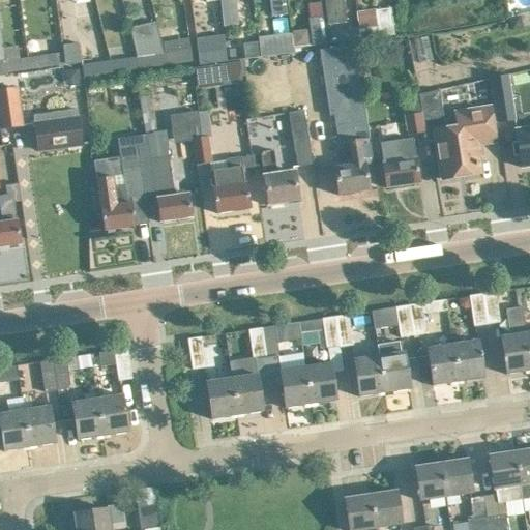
[(233,0),(219,0),(223,26),(236,25),(233,0)]
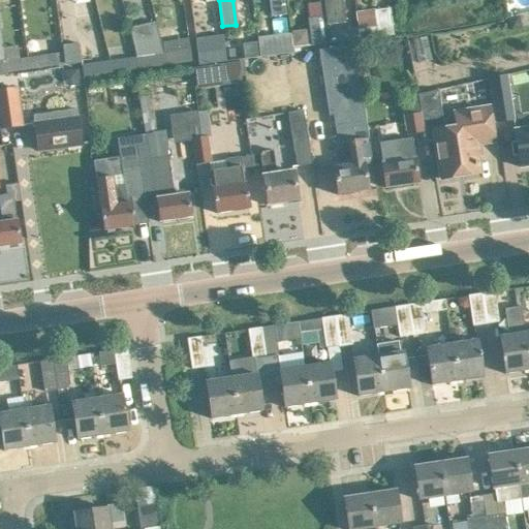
[(272,0),(274,13),(288,11),(286,0),(272,0)]
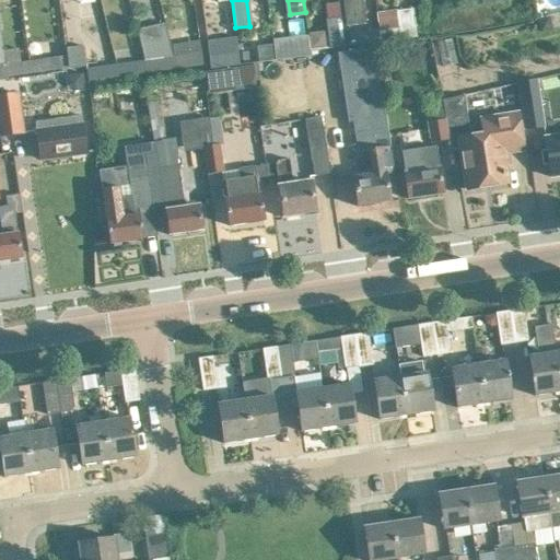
[(365,24),(365,22),(362,0),(342,0),(346,27),(365,24)]
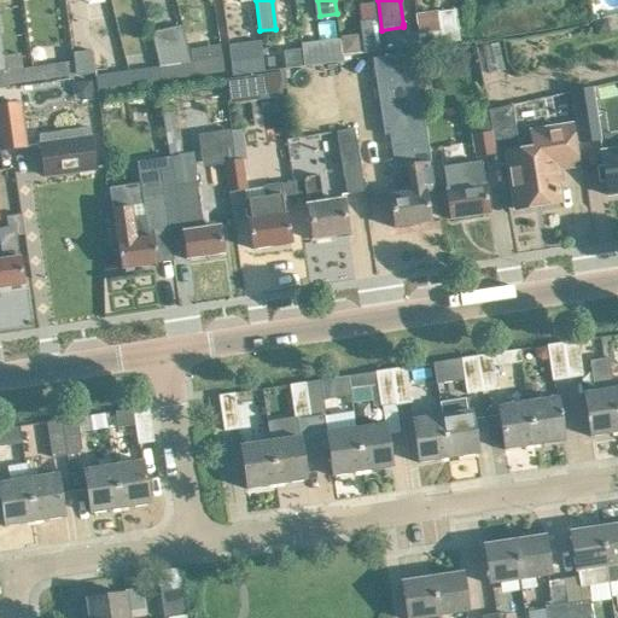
[(418,33),(417,33),(419,48),(421,48),(460,42),(456,10),(415,15),(417,22),(418,33)]
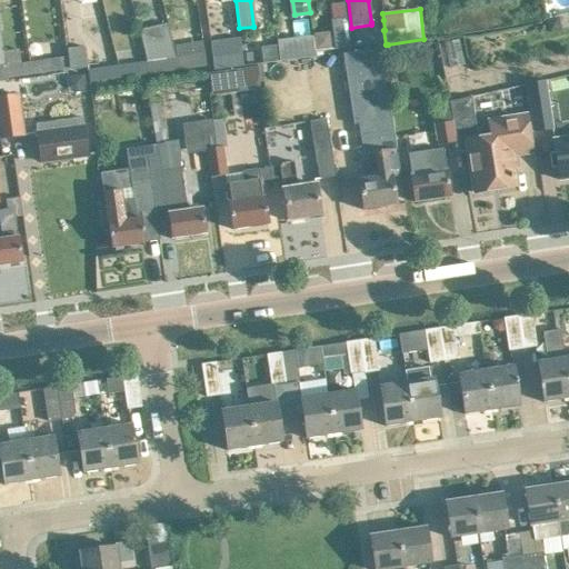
[(291,35),(310,32),(308,18),(289,21),(291,35)]
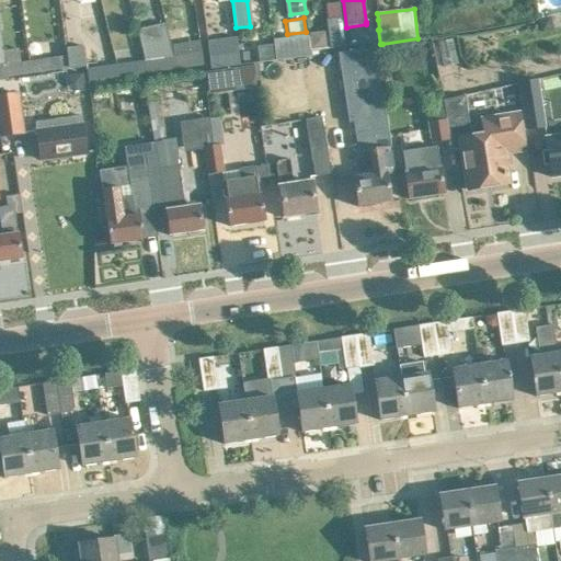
[(309,38),(308,38),(309,52),(345,46),(341,18),(327,19),(328,32),(308,35),(309,38)]
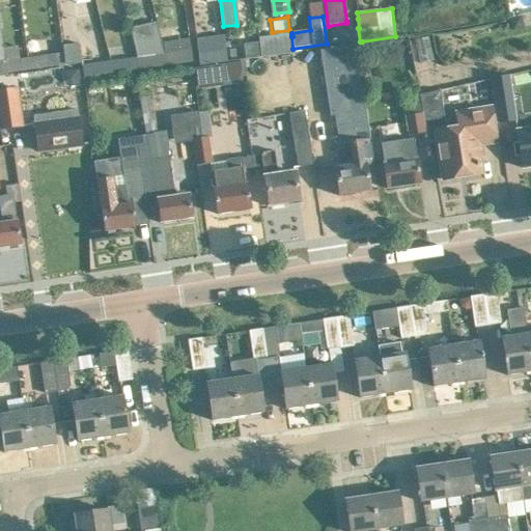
[(0,74),(28,71),(27,58),(5,61),(0,27),(1,27),(0,20),(0,74)]
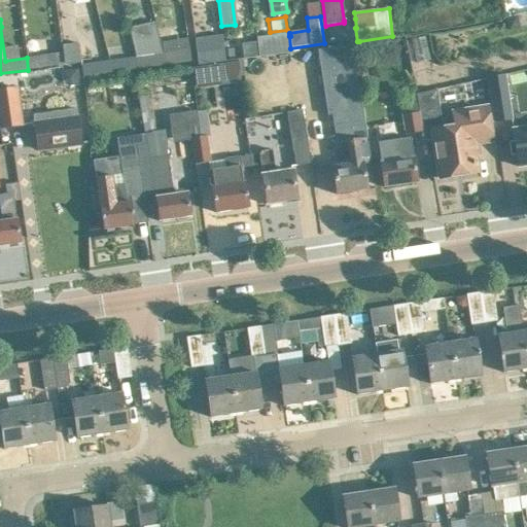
[(165,65),(162,53),(154,22),(129,28),(136,57),(139,69),(165,65)]
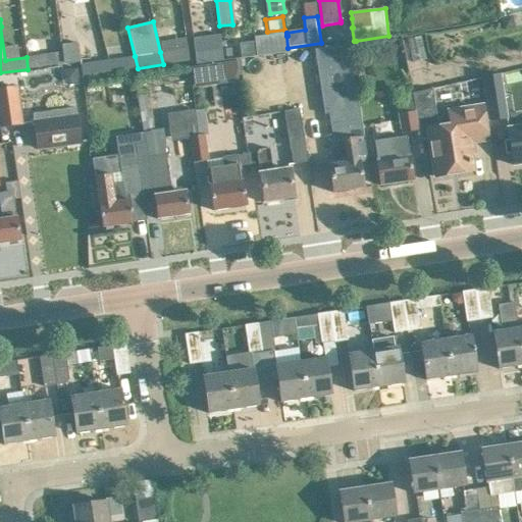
[(326,43),(354,41),(352,28),(325,32),(326,43)]
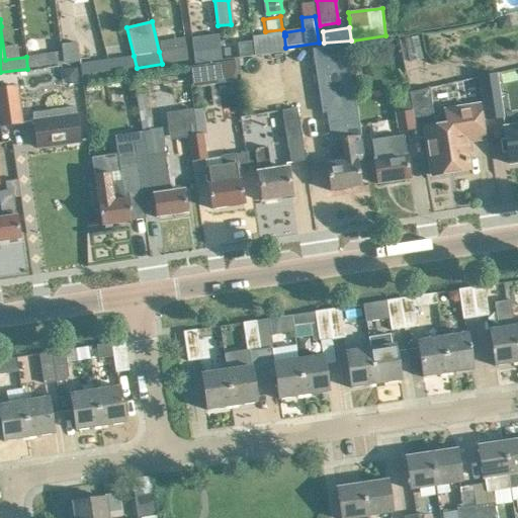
[(77,41),(62,44),(63,51),(64,63),(64,65),(80,63),(77,41)]
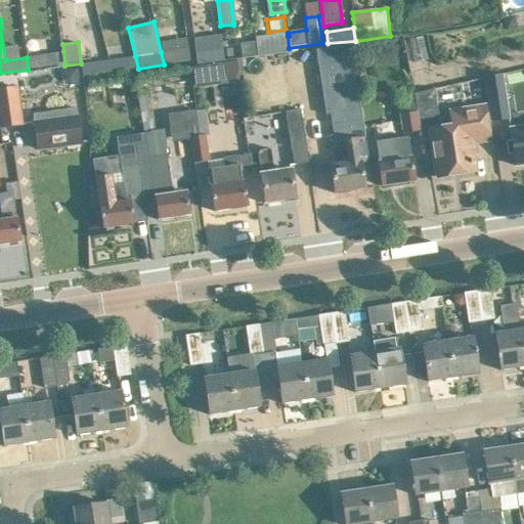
[(255,42),(242,44),(243,58),(247,57),(257,56),(255,42)]
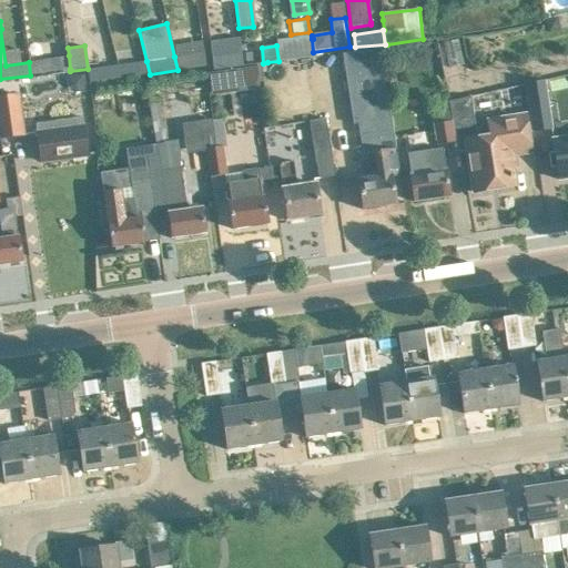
[(351,52),(342,53),(353,124),(357,123),(358,125),(363,159),(375,156),(378,180),(358,183),(359,188),(363,210),(396,205),(392,176),(399,175),(399,171),(396,151),(389,117),(391,115),(385,90),(381,69),(376,49),(351,52)]
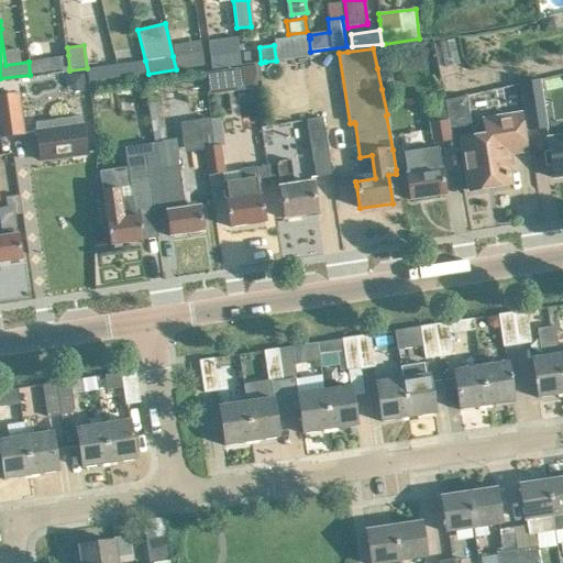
[(202,52),(173,56),(176,69),(206,65),(202,52)]
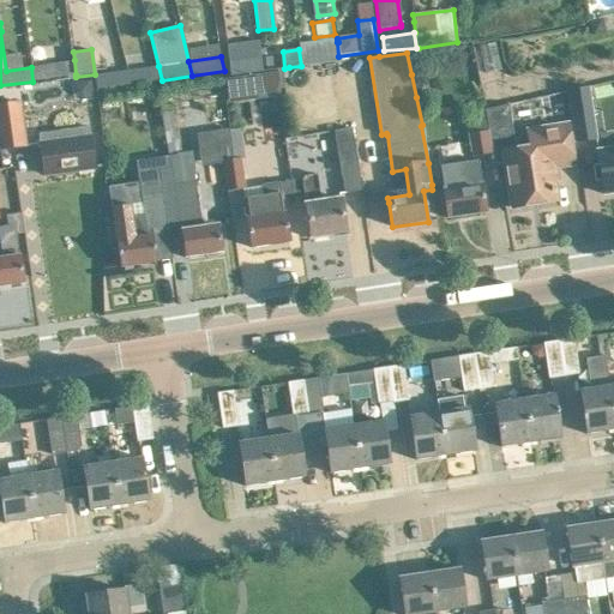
[(259,58),(229,61),(232,76),(262,72),(259,58)]
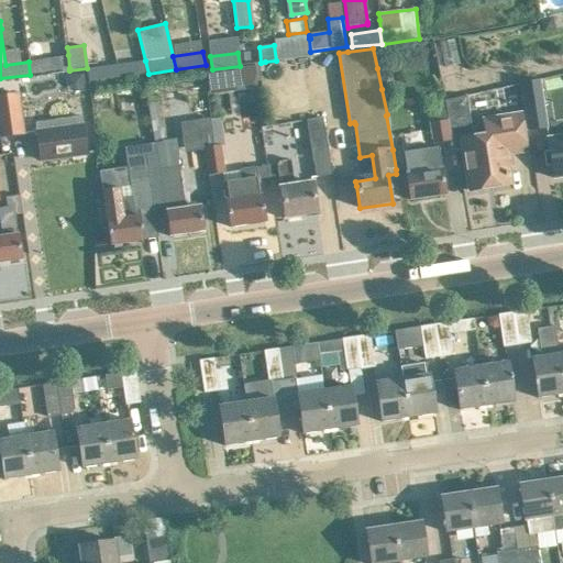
[(68,55),(29,62),(30,75),(69,68),(68,55)]
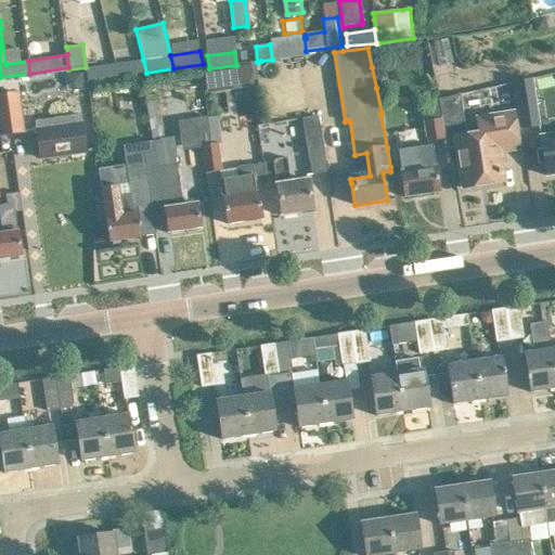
[(119,76),(146,73),(143,60),(116,63),(119,76)]
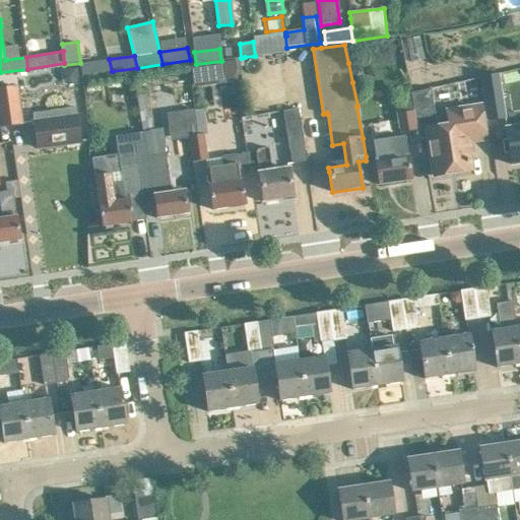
[(84,75),(112,71),(109,59),(80,63),(81,75),(84,75)]
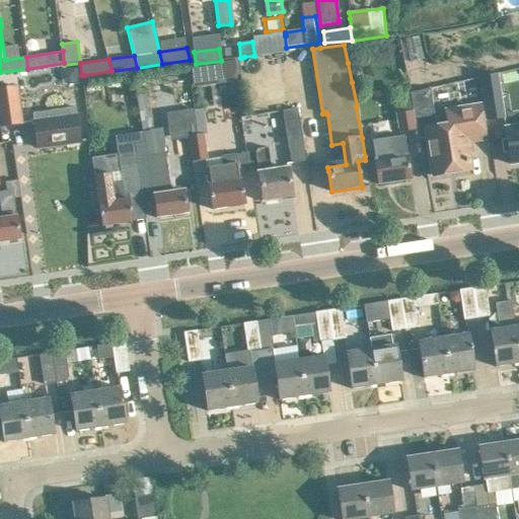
[(196,65),(190,66),(193,86),(237,80),(234,61),(196,65)]
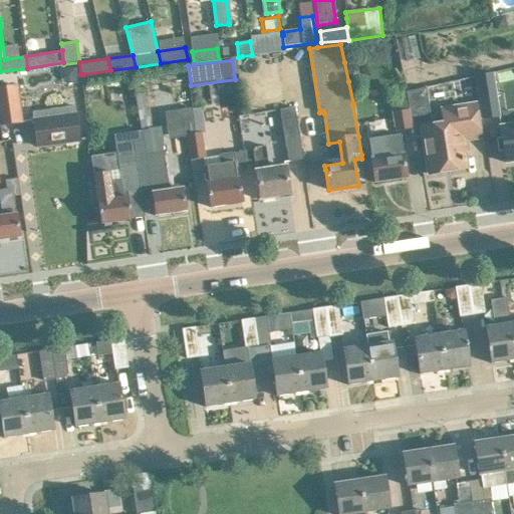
[(75,66),(59,69),(61,78),(69,83),(78,82),(75,66)]
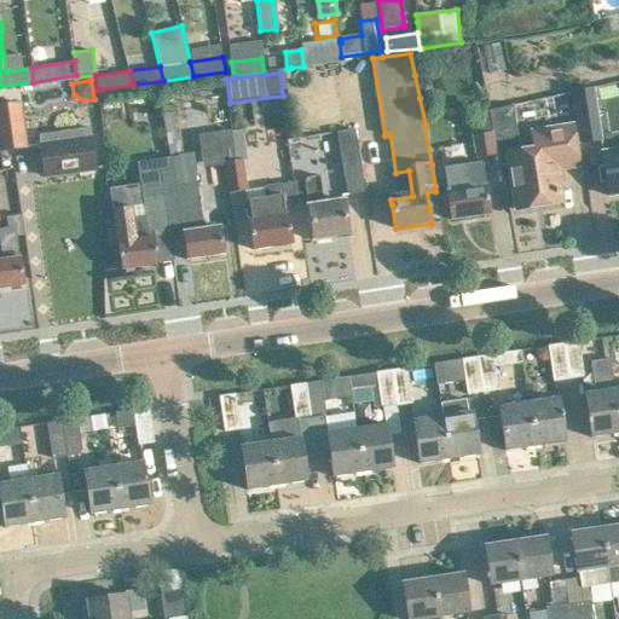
[(594,87),(572,92),(580,144),(602,140),(594,87)]
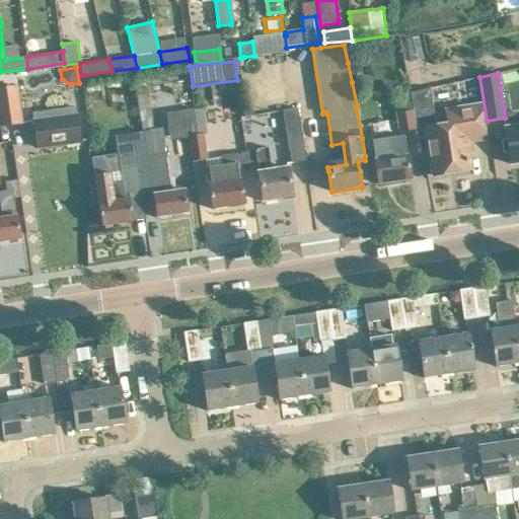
[(187,74),(170,76),(172,89),(189,87),(187,74)]
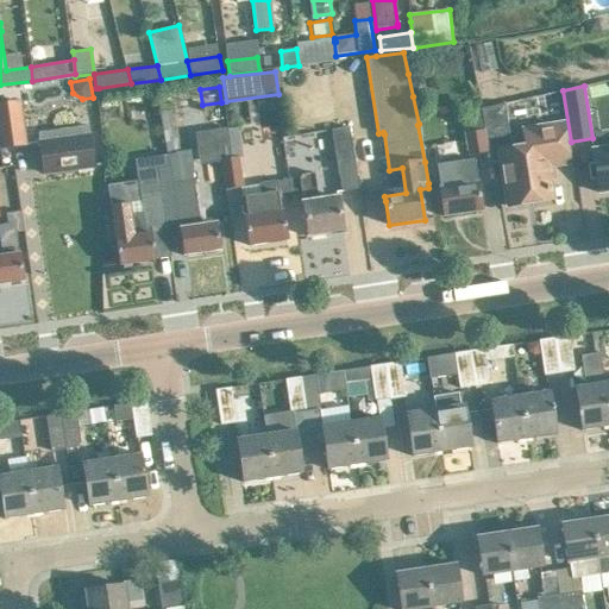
[(341,96),(324,96),(325,117),(341,115),(341,96)]
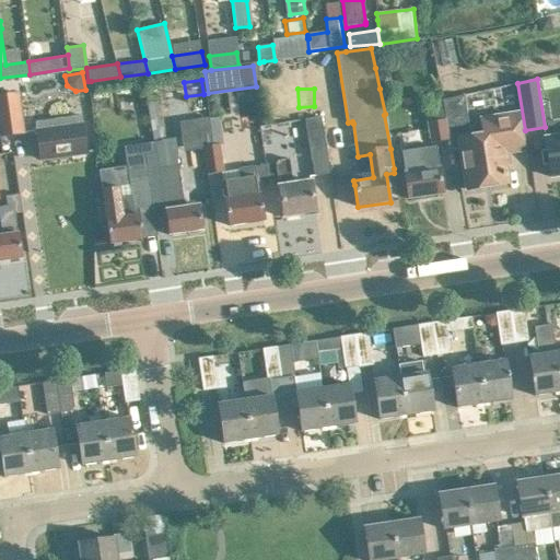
[(0,138),(24,136),(19,93),(0,95),(0,138)]
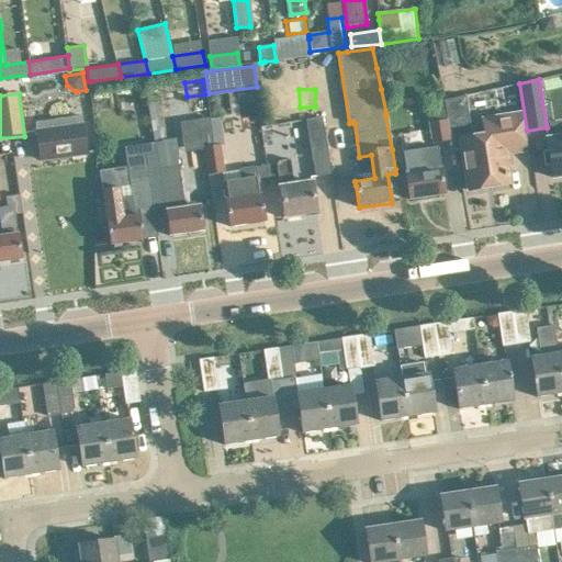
[(156,102),(147,103),(154,143),(155,143),(161,142),(161,141),(156,102)]
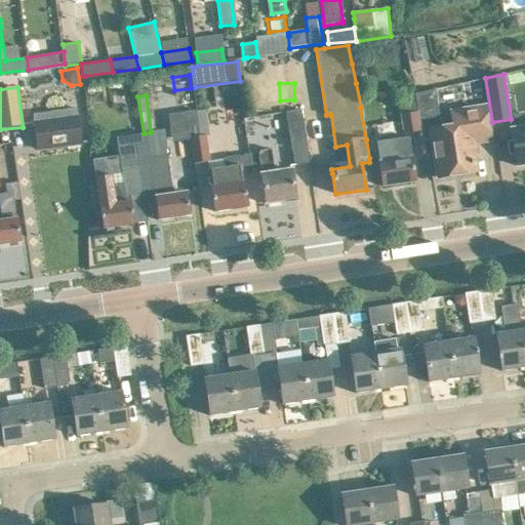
[(415,96),(398,99),(401,115),(404,132),(420,128),(415,96)]
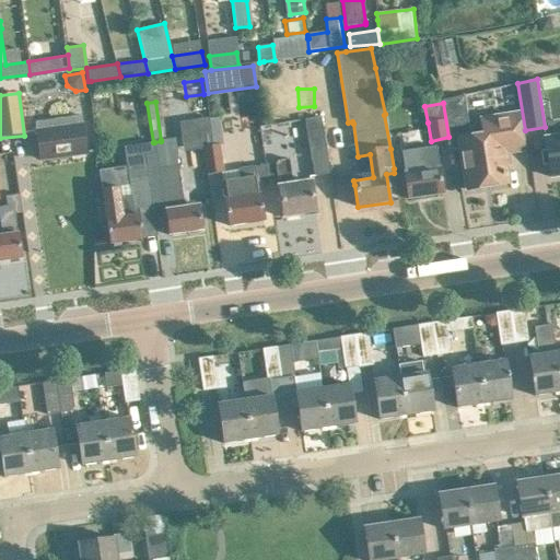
[(508,152),(524,150),(518,113),(481,119),(483,135),(459,139),(467,190),(509,184),(505,163),(509,159),(508,152)]
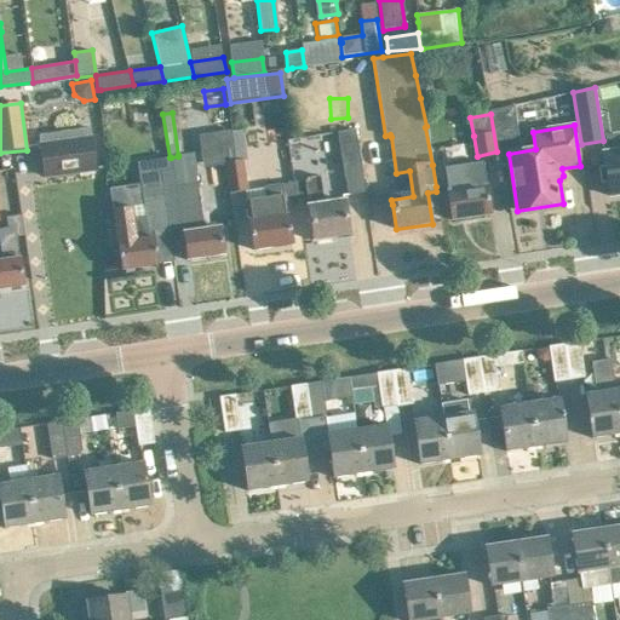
[(39,136),(45,177),(96,170),(90,128),(39,136)]
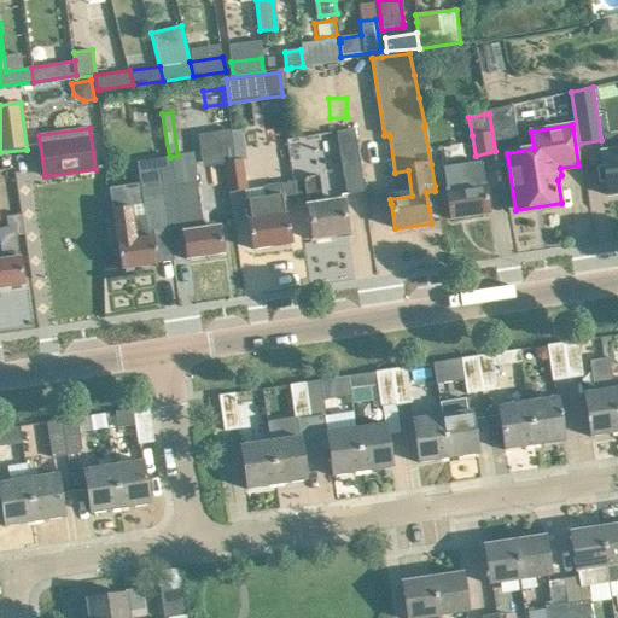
[(354,128),(339,132),(337,132),(348,197),(365,194),(354,128)]
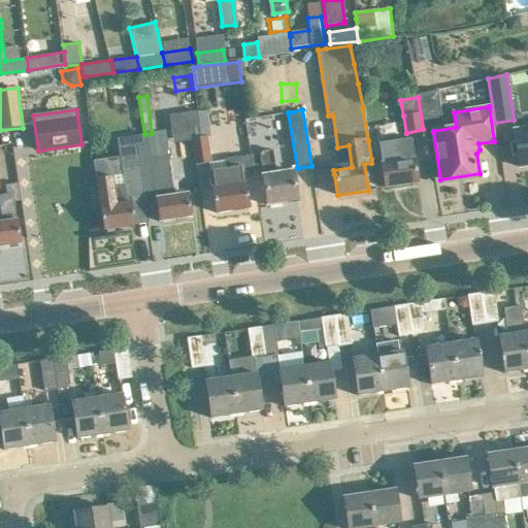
[(198,123),(194,123),(184,125),(186,139),(191,138),(191,140),(193,139),(202,138),(201,125),(198,126),(198,123)]
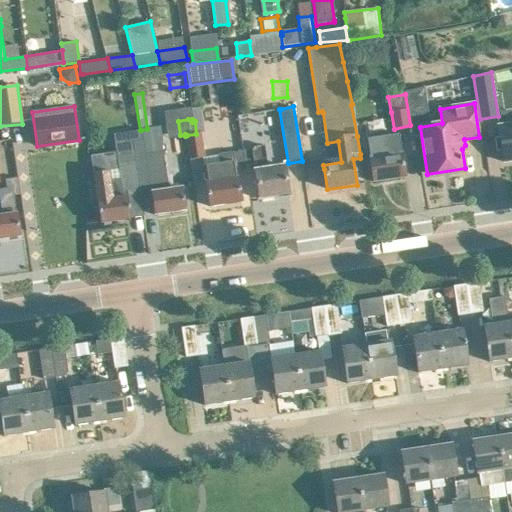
[(511,124),(498,126),(503,162),(511,160),(511,124)]
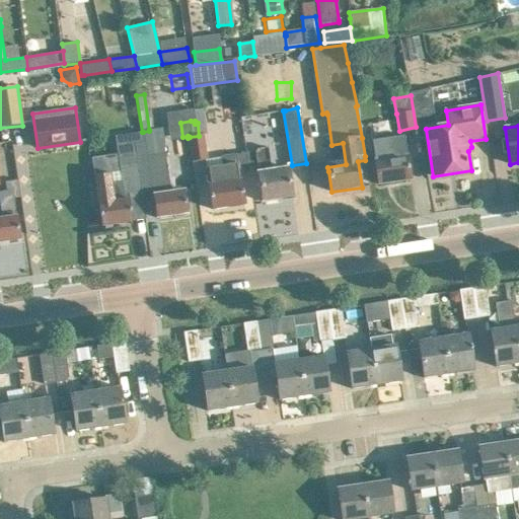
[(164,144),(162,128),(149,130),(149,131),(143,132),(143,134),(145,144),(137,145),(143,192),(152,191),(157,218),(188,214),(184,192),(171,194),(163,145),(164,144)]
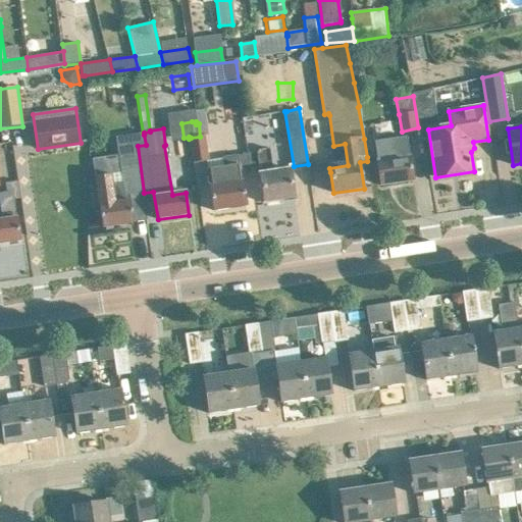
[(129,196),(144,193),(138,146),(146,145),(144,135),(134,136),(114,139),(120,173),(94,177),(102,228),(134,223),(129,196)]
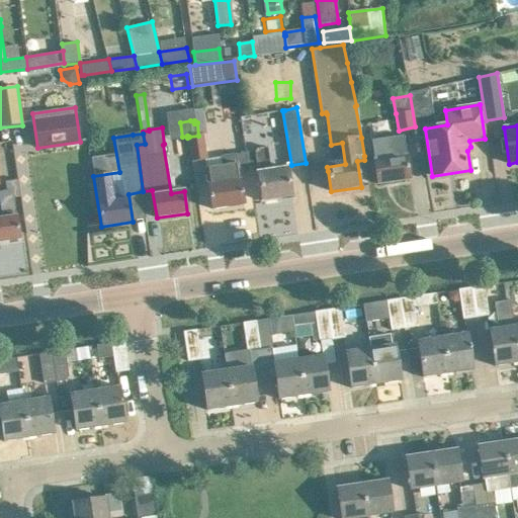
[(198,136),(189,137),(192,161),(192,162),(196,187),(208,186),(210,185),(207,168),(206,160),(207,160),(204,135),(198,136)]
